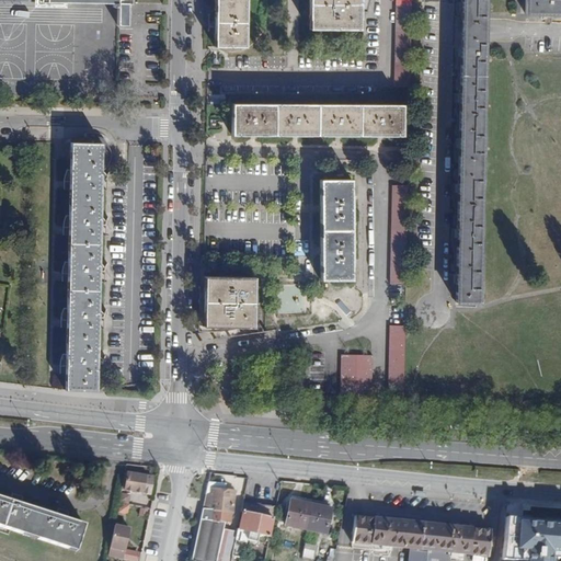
[(39,0),(41,2),(117,3),(117,24),(127,24),(127,3),(133,3),(132,0),(39,0)]
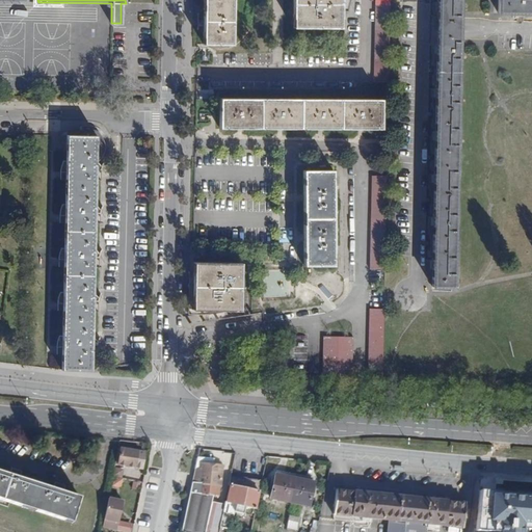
[(204,0),(204,44),(234,45),(234,22),(234,0),(204,0)]
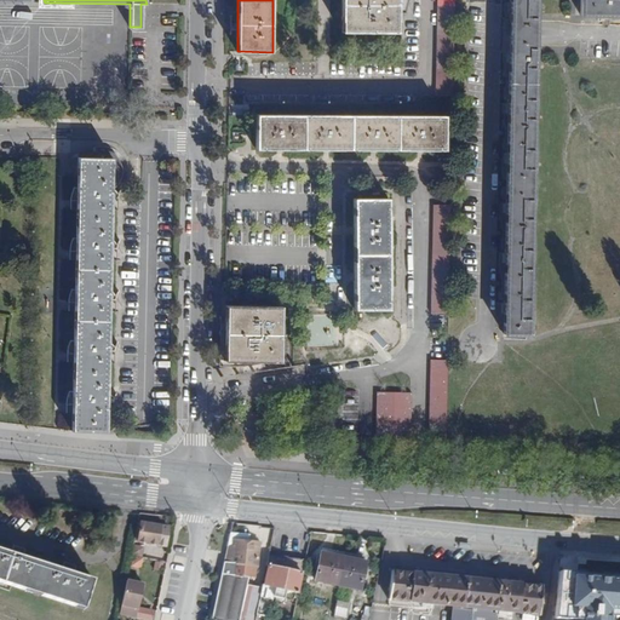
[(396,0),(342,0),(342,32),(396,32),(396,0)]
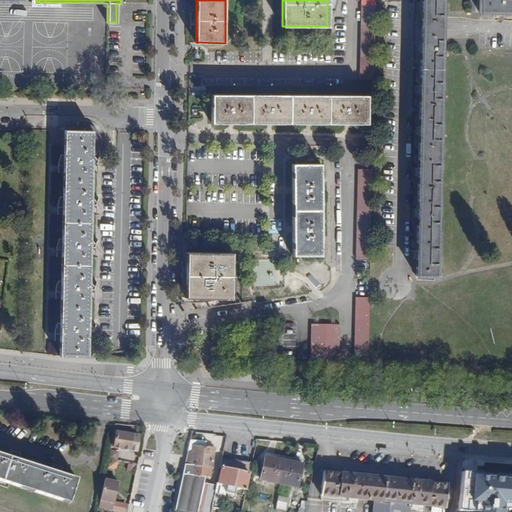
[(361,0),(360,78),(374,79),(375,0),(361,0)]
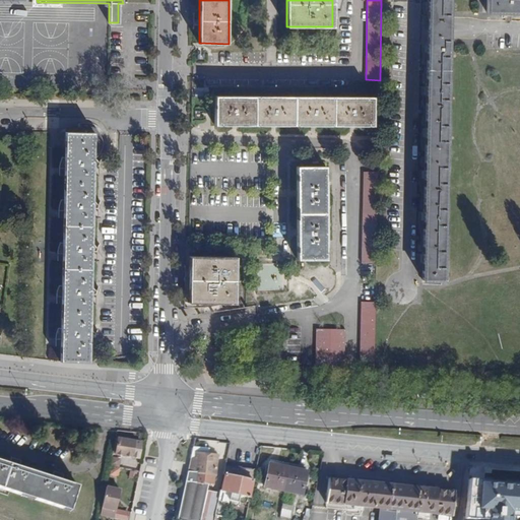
[(449,0),(428,0),(428,27),(423,280),(443,280),(448,27),(449,0)]
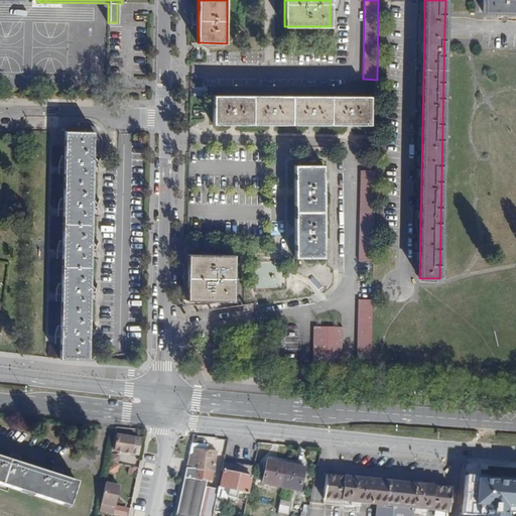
[(515,0),(483,0),(484,12),(515,13),(515,0)]
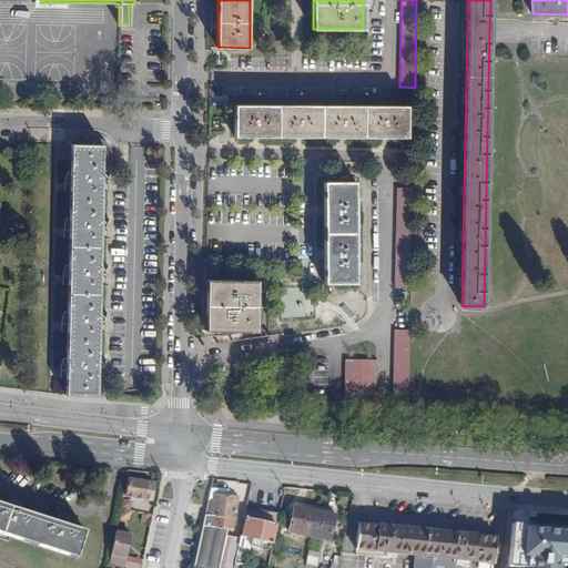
[(407,137),(407,105),(235,104),(234,135),(407,137)]
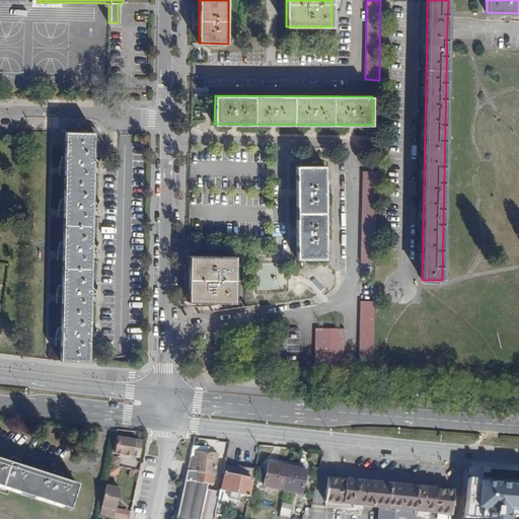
[(93,133),(65,132),(61,362),(88,362),(93,133)]
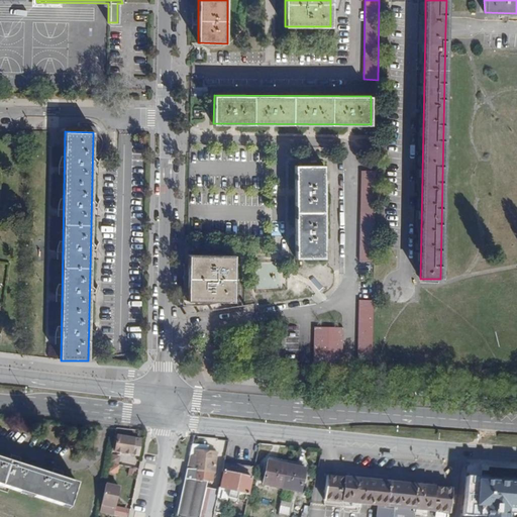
[(324,256),(324,165),(295,165),(296,257),(324,256)]
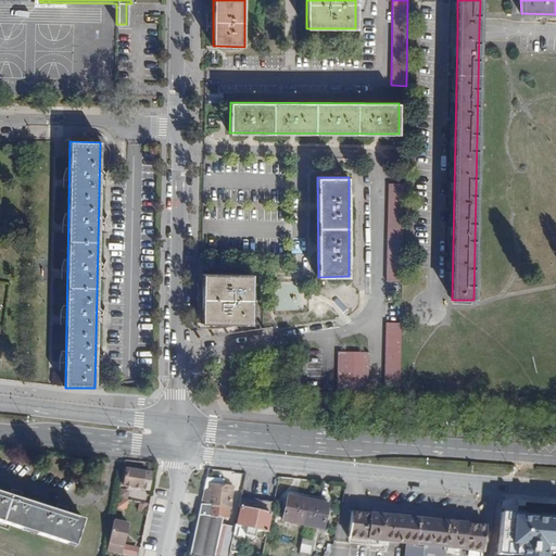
[(387,279),(402,279),(404,185),(389,184),(387,279)]
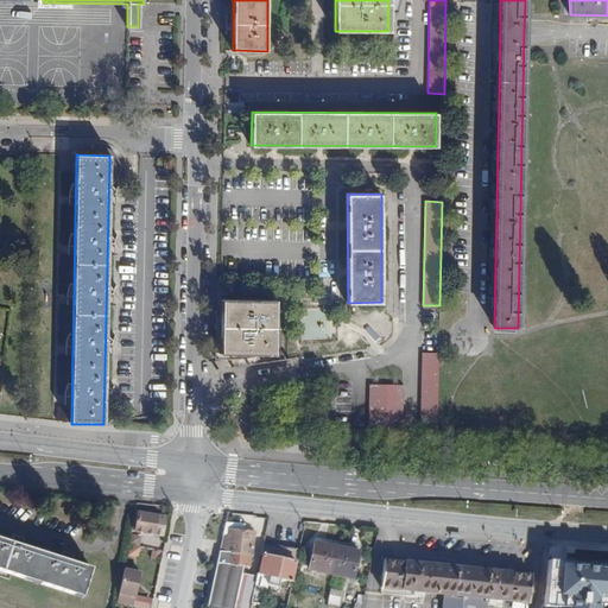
[(277,299),(222,299),(221,354),(276,355),(277,299)]
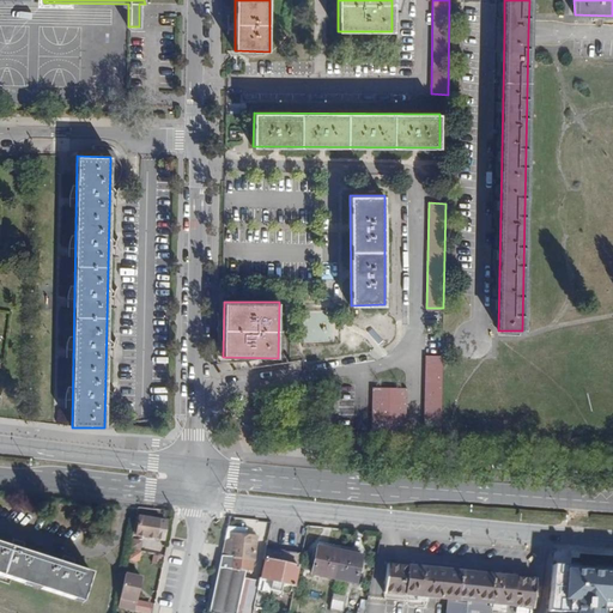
[(424,438),(441,438),(441,434),(442,369),(442,358),(425,358),(424,438)]
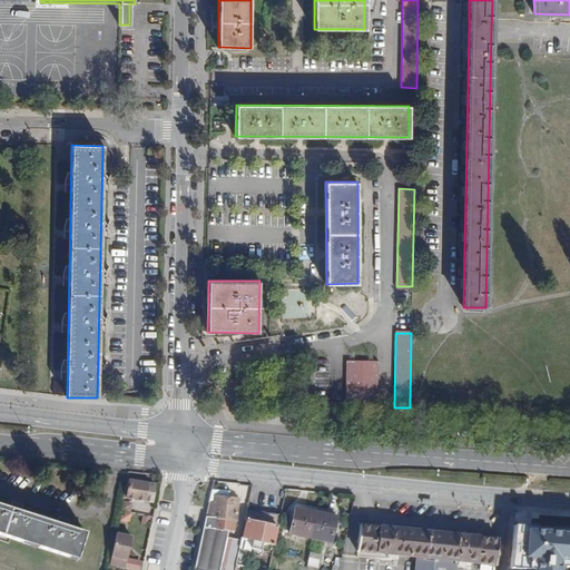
[(379,362),(347,362),(346,405),(377,406),(379,362)]
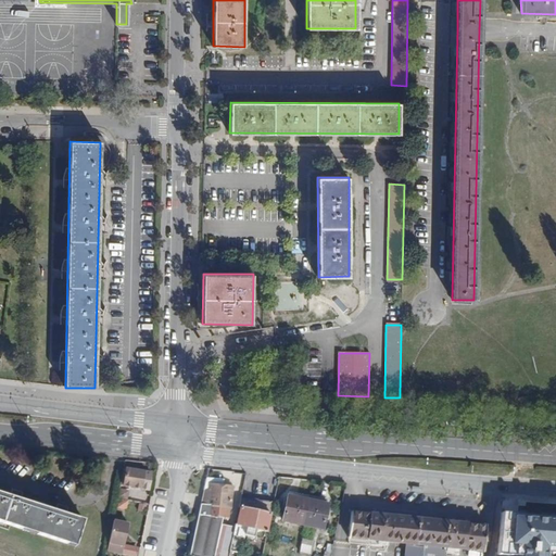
[(122,485),(123,485),(148,491),(151,474),(126,468),(125,477),(123,476),(121,484),(122,484),(122,485)]
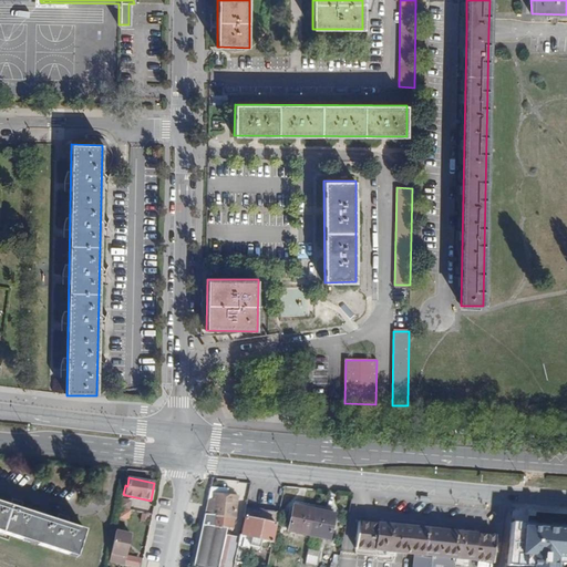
[(239,536),(244,519),(236,517),(238,496),(227,495),(209,493),(194,566),(196,566),(233,566),(235,562),(239,536)]
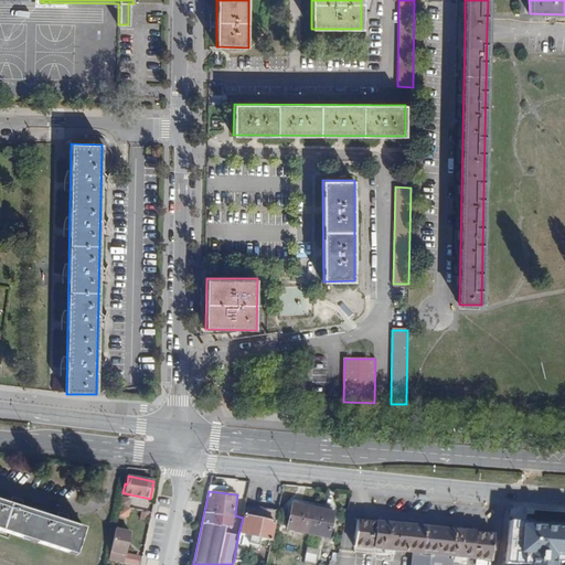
[(130,518),(132,497),(123,497),(120,516),(130,518)]
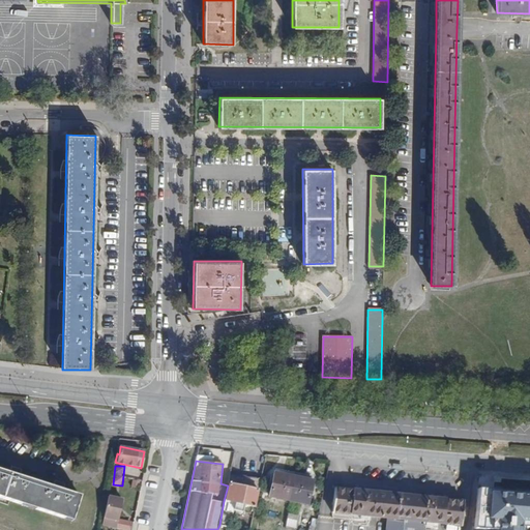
[(11,467),(9,473),(20,476),(22,470),(11,467)]
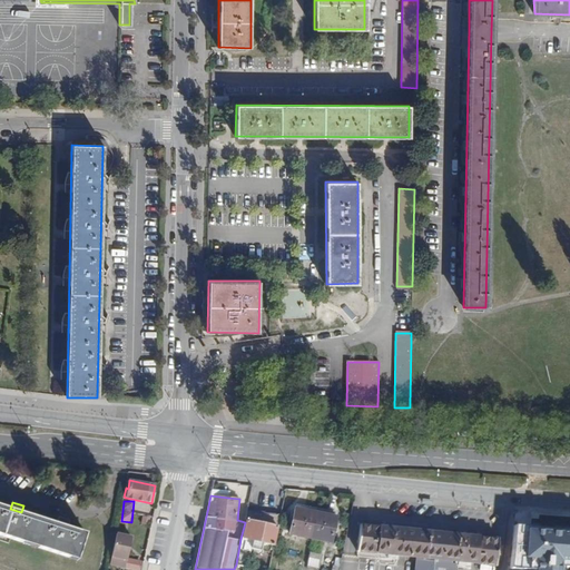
[(0,534),(77,560),(86,533),(68,528),(56,524),(21,512),(10,509),(0,504),(0,534)]
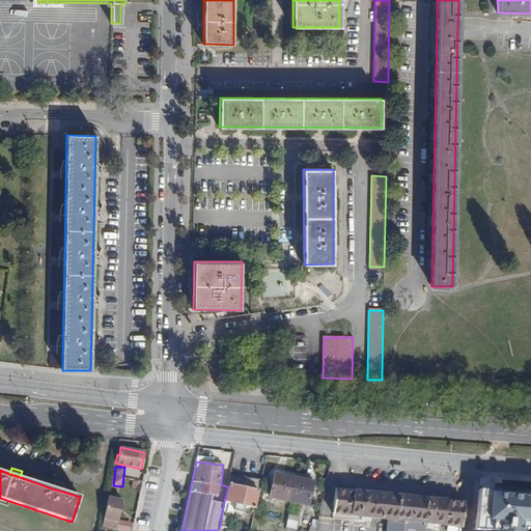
[(271,497),(289,501),(295,476),(276,473),(271,497)]
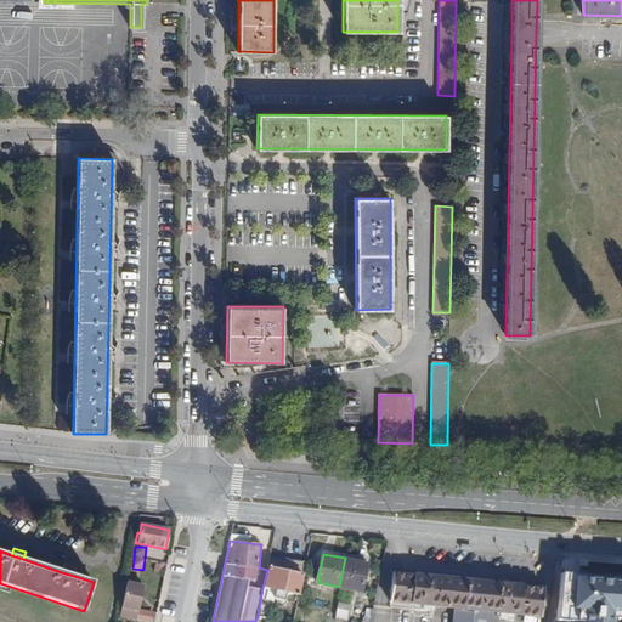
[(267,570),(263,588),(276,591),(275,598),(284,600),(287,593),(299,597),(306,561),(270,557),(267,570)]
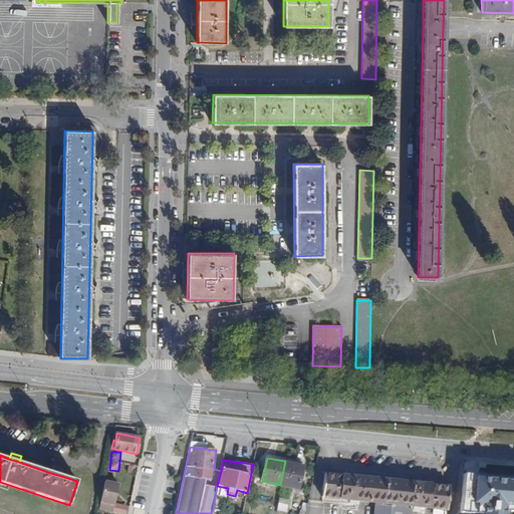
[(304,465),(285,461),(280,485),(299,489),(304,465)]
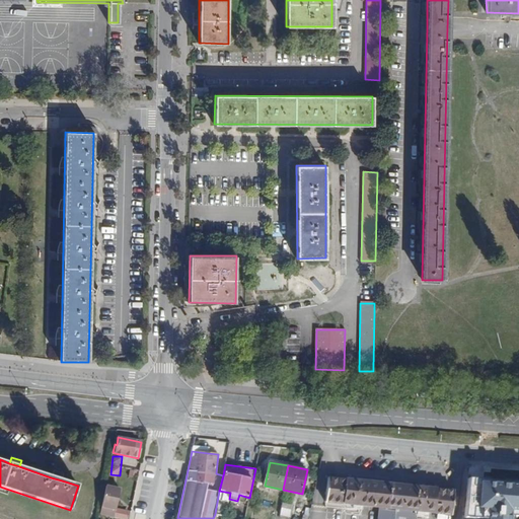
[(64,473),(54,470),(51,477),(62,480),(64,473)]
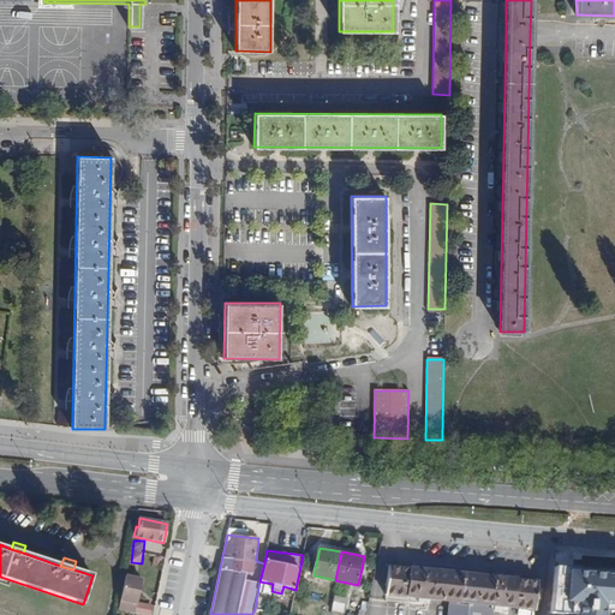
[(460,603),(463,573),(389,565),(386,595),(449,602),(460,603)]
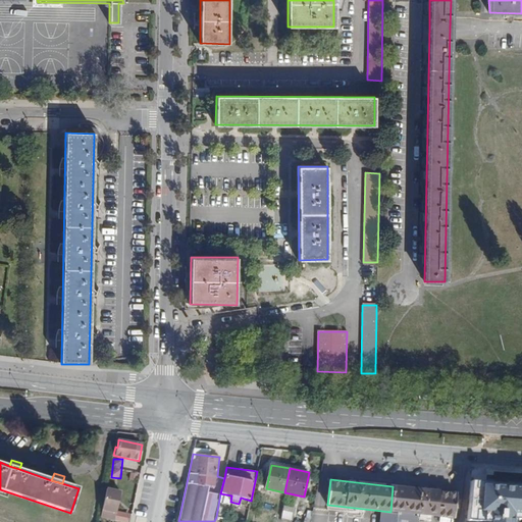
[(514,499),(499,498),(491,521),(521,521),(521,484),(515,484),(514,499)]
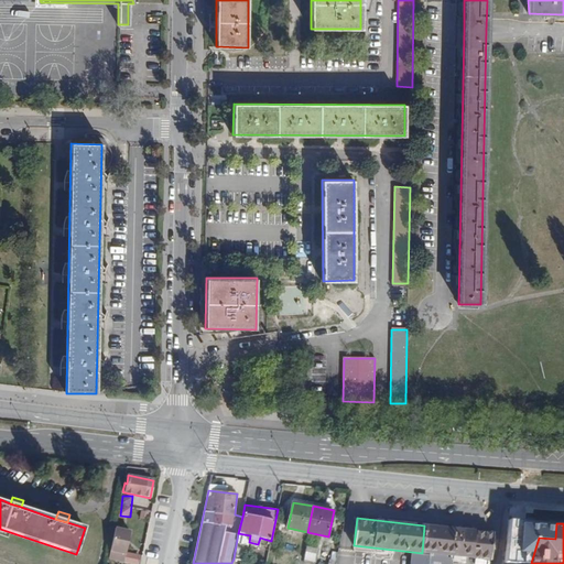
[(422,553),(412,552),(410,563),(445,563),(446,555),(453,556),(491,560),(491,554),(485,553),(487,532),(424,525),(422,553)]
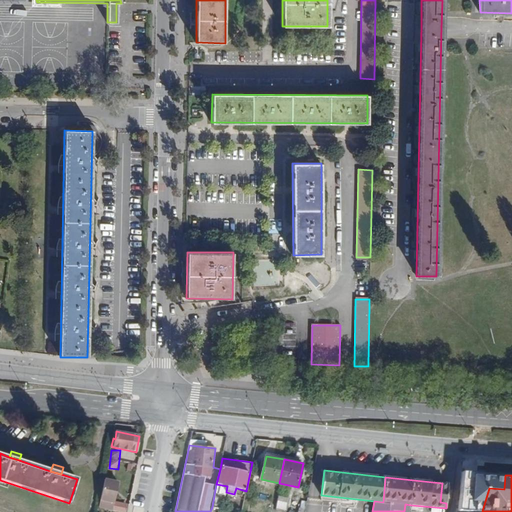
[(103,479),(98,507),(111,510),(117,481),(103,479)]
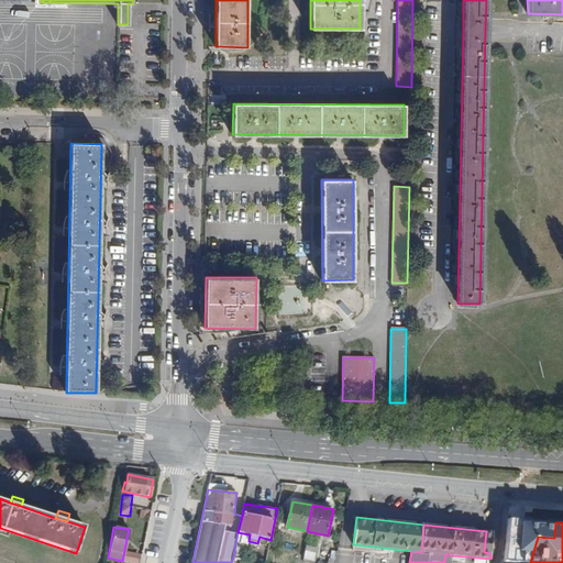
[(493,532),(486,531),(484,552),(490,553),(493,532)]
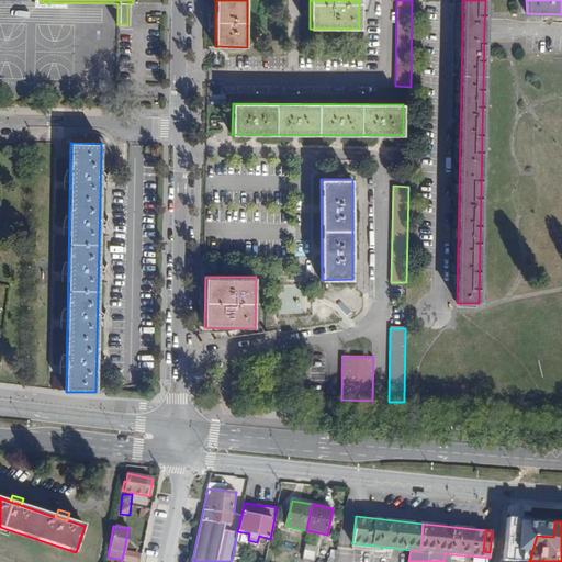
[(244,559),(248,540),(249,534),(237,531),(233,557),(244,559)]
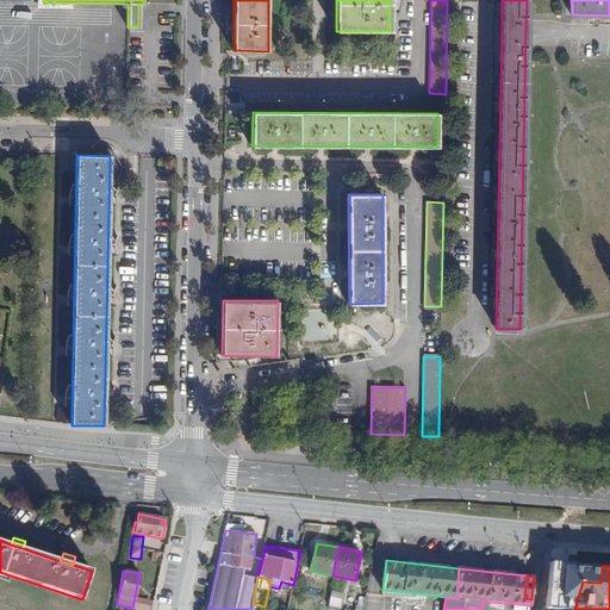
[(574,609),(583,582),(567,580),(564,609),(574,609)]
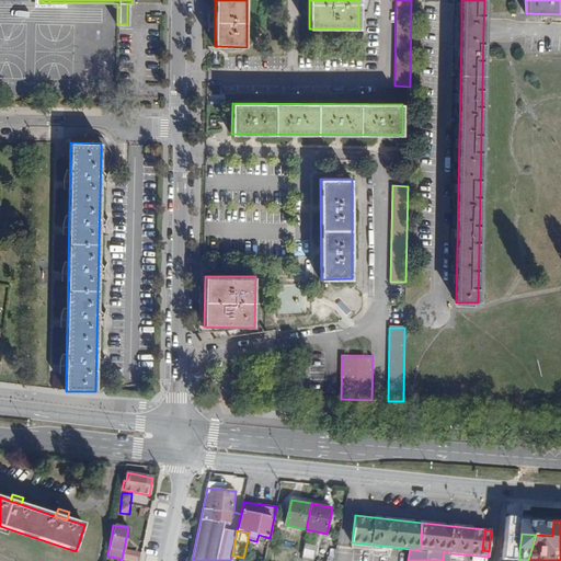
[(316,546),(306,544),(302,557),(313,559),(316,546)]
